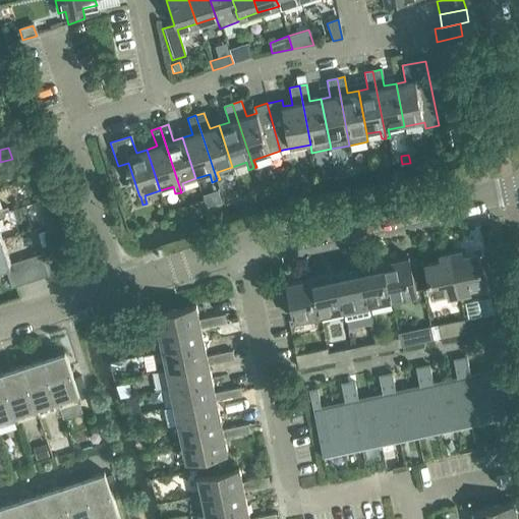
[(2,240),(0,240),(0,268),(5,267),(12,288),(14,287),(23,284),(16,263),(10,265),(2,240)]
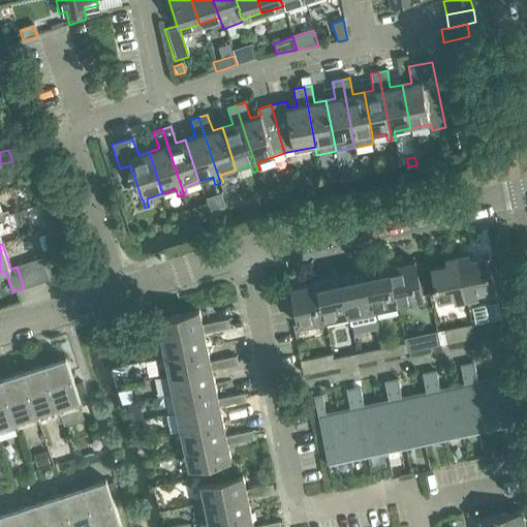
[(468,256),(457,259),(466,302),(477,300),(476,293),(492,290),(486,258),(469,261),(468,256)]
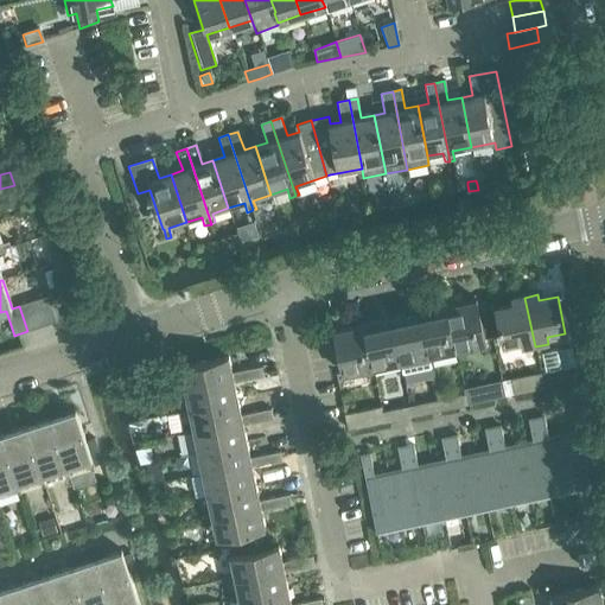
[(48,297),(33,301),(42,326),(55,323),(56,322),(48,297)]
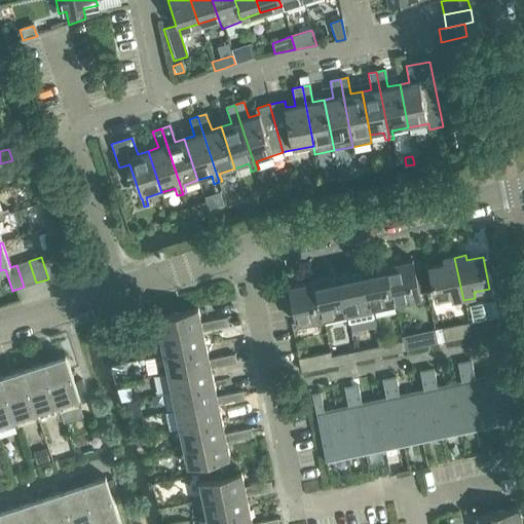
[(463,300),(454,258),(444,260),(445,265),(429,268),(436,300),(452,297),(453,302),(463,300)]
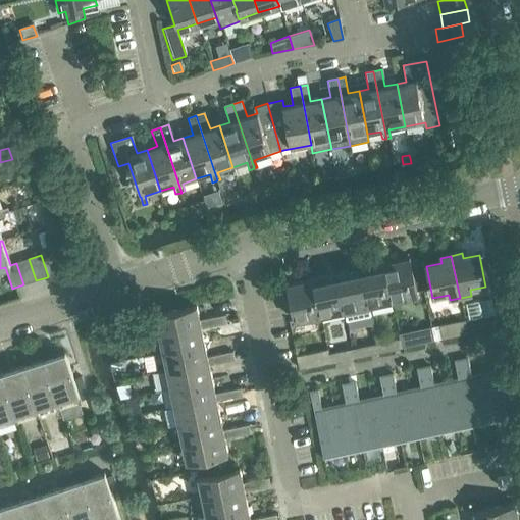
[(29,259),(16,263),(23,284),(36,280),(29,259)]
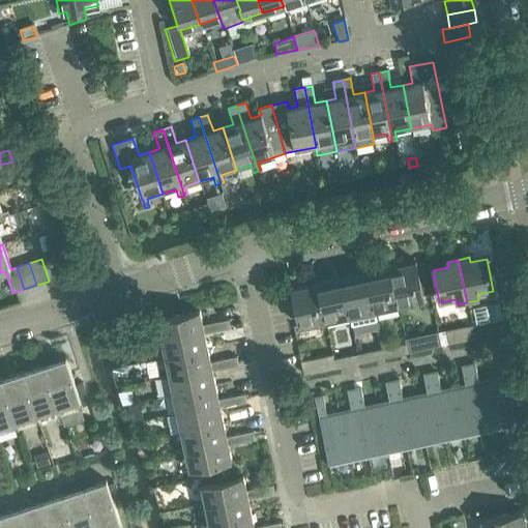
[(415,263),(389,269),(398,306),(423,301),(415,263)]
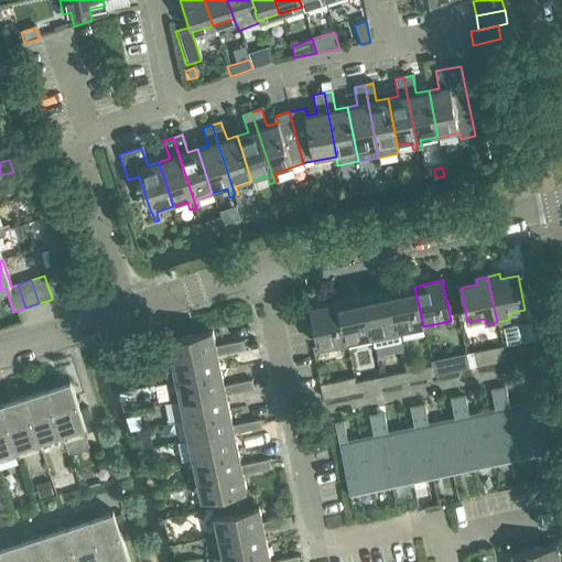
[(414,287),(389,292),(397,332),(423,326),(414,287)]
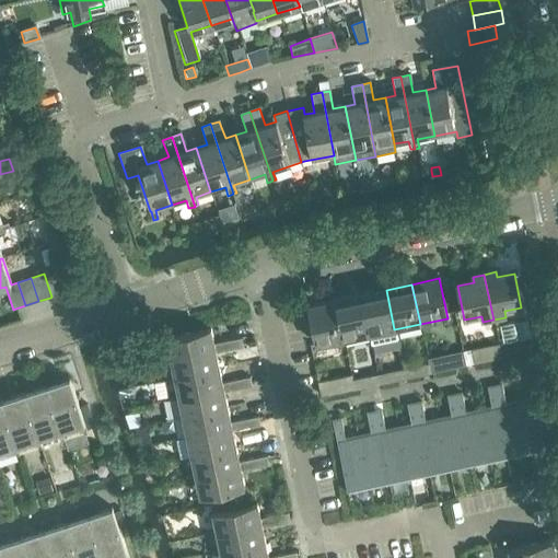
[(386,290),(360,295),(369,335),(371,345),(396,339),(394,329),(386,290)]
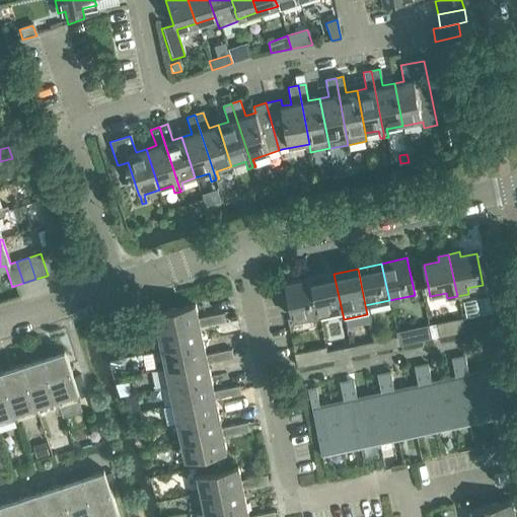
[(334,274),(309,279),(317,315),(342,310),(334,274)]
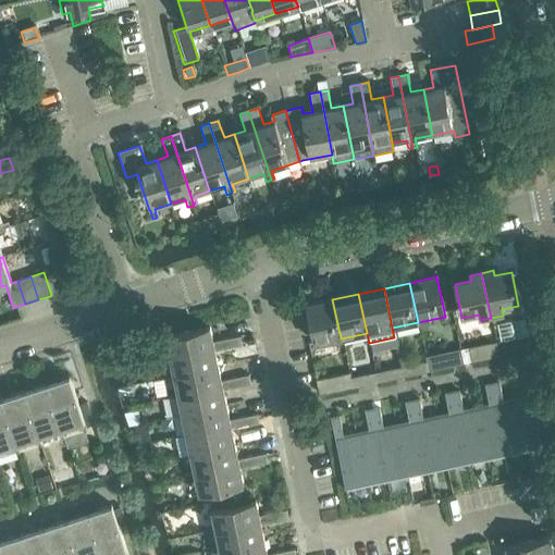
[(341,338),(332,299),(306,305),(315,344),(341,338)]
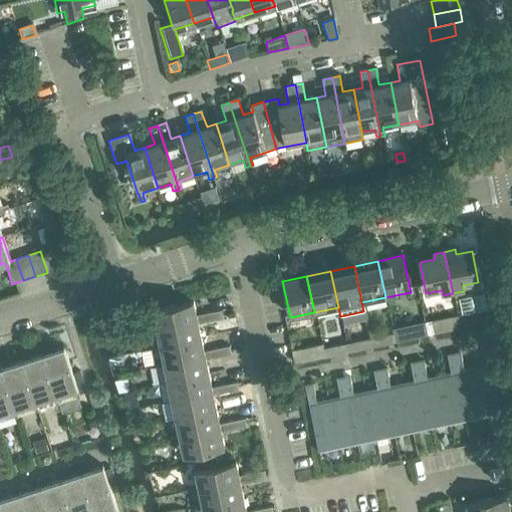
[(152,310),(156,329),(197,320),(196,316),(193,301),(152,310)]
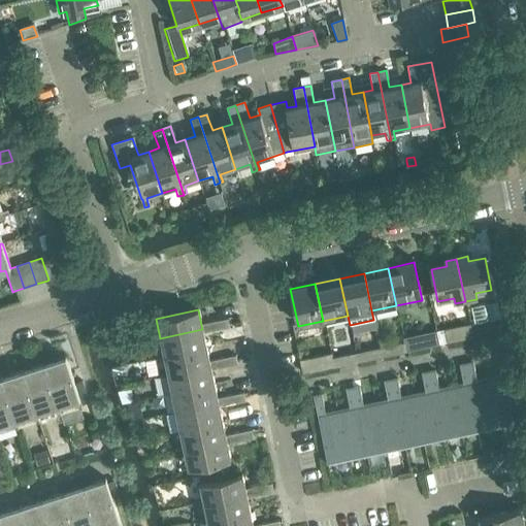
[(229,328),(227,320),(214,323),(216,331),(229,328)]
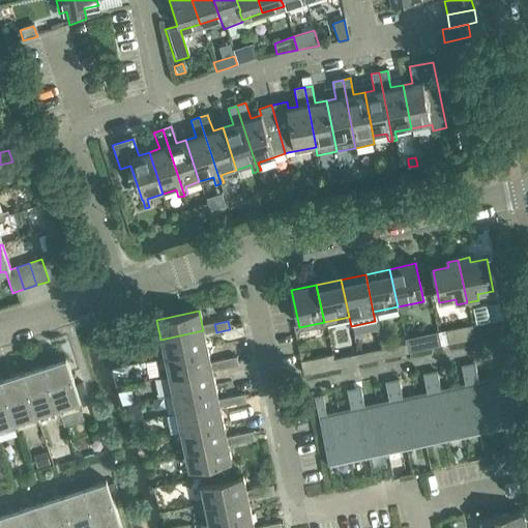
[(499,322),(472,328),(474,341),(502,334),(499,322)]
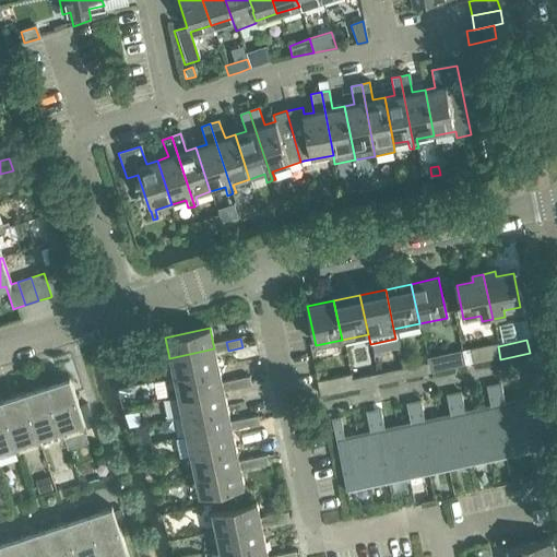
[(226,342),(213,344),(214,348),(215,353),(228,351),(226,342)]
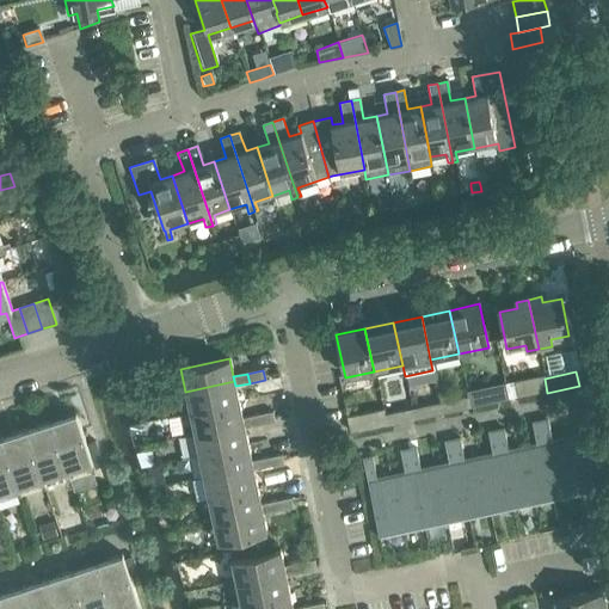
[(137,379),(123,382),(127,400),(141,397),(137,379)]
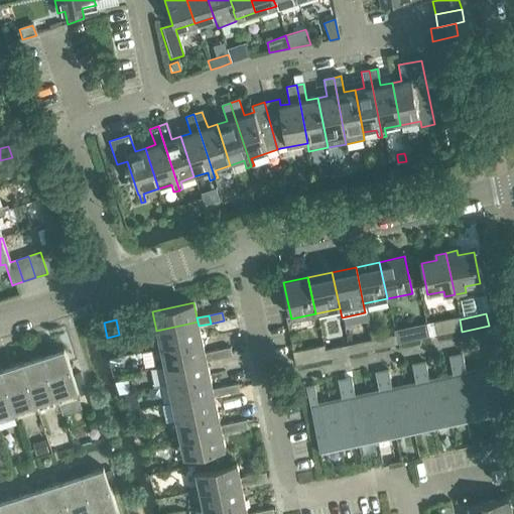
[(462,332),(460,319),(434,325),(437,337),(462,332)]
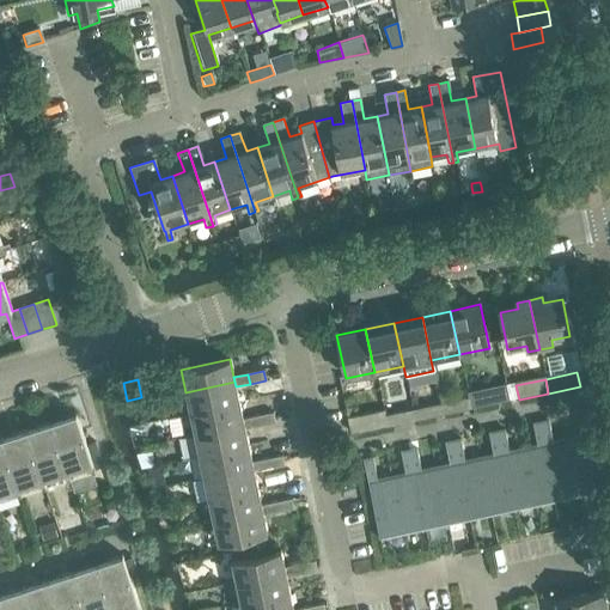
[(185,392),(190,414),(238,403),(236,386),(235,382),(185,392)]
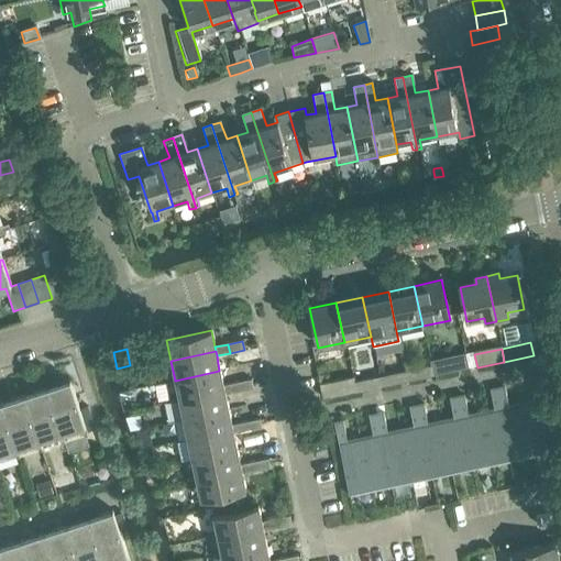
[(430,363),(431,367),(433,377),(468,370),(465,355),(430,363)]
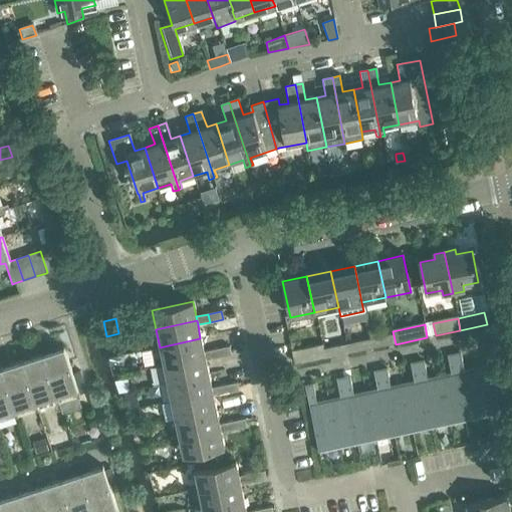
[(394,335),(369,340),(371,349),(396,344),(394,335)]
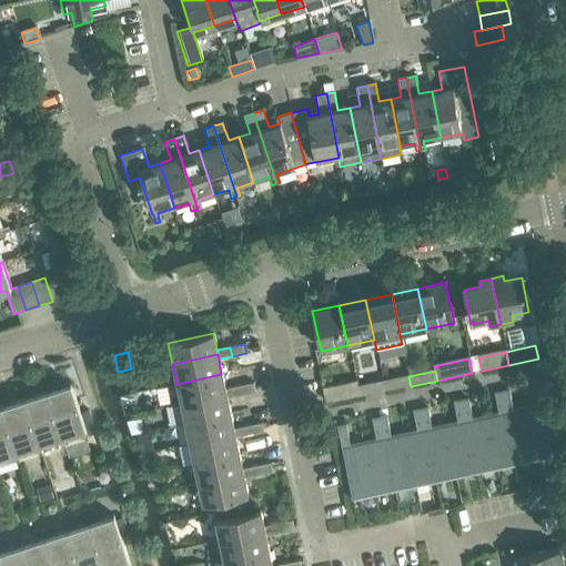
[(177,384),(181,403),(225,394),(224,390),(221,374),(177,384)]
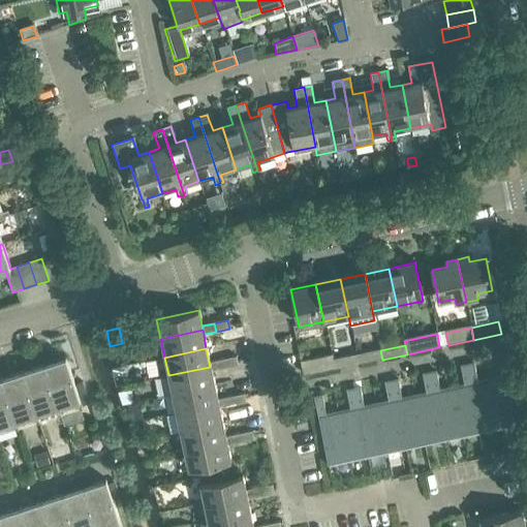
[(380,350),(357,355),(359,365),(382,360),(380,350)]
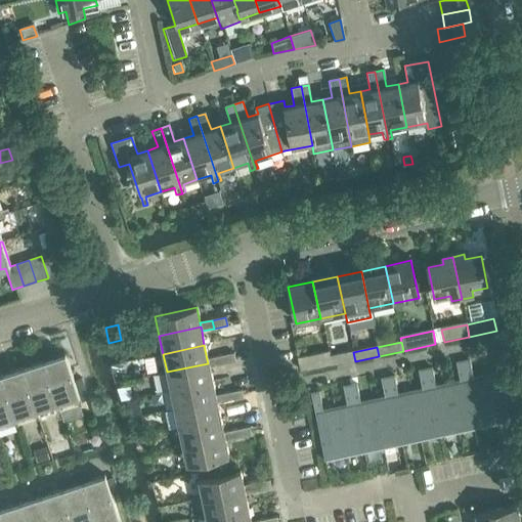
[(353,352),(329,357),(331,366),(355,361),(353,352)]
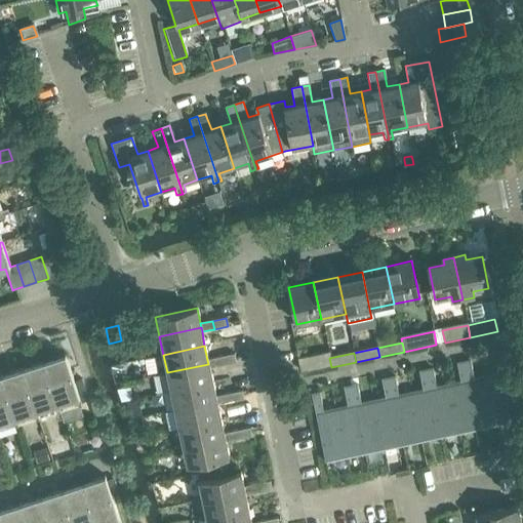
[(331,367),(329,358),(329,354),(296,361),(298,372),(298,374),(331,367)]
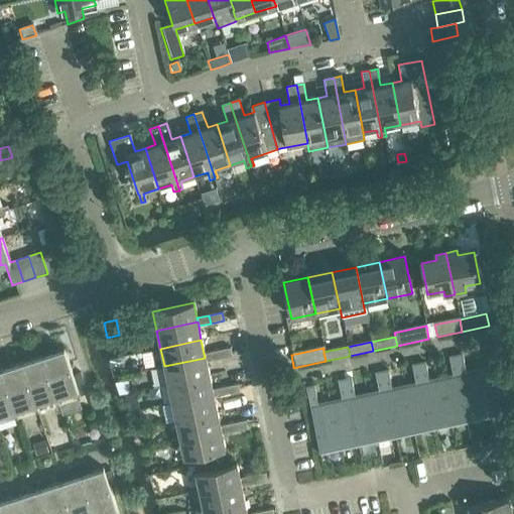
[(231,357),(229,349),(217,351),(219,359),(231,357)]
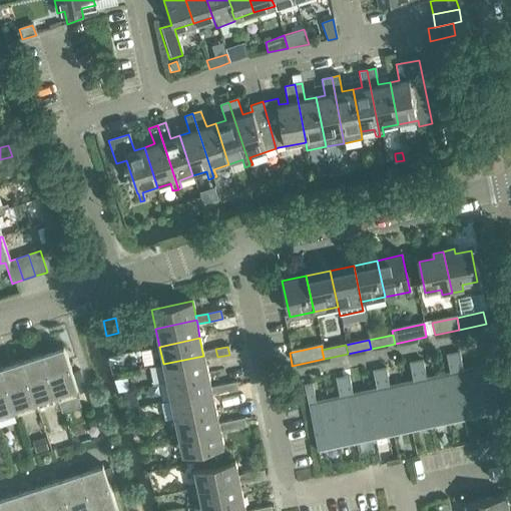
[(487,366),(475,369),(485,413),(504,409),(490,347),(483,348),(487,366)]
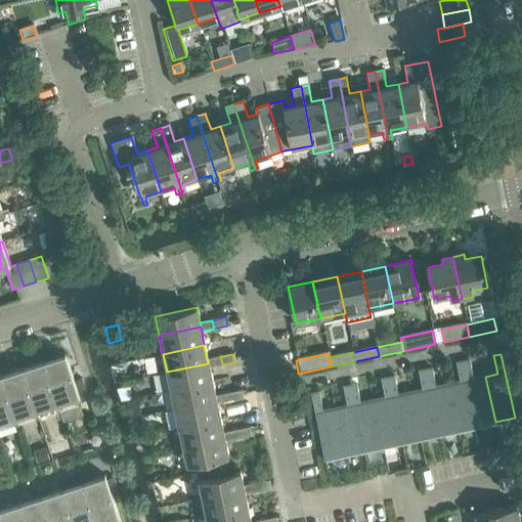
[(63,355),(43,361),(59,410),(80,404),(63,355)]
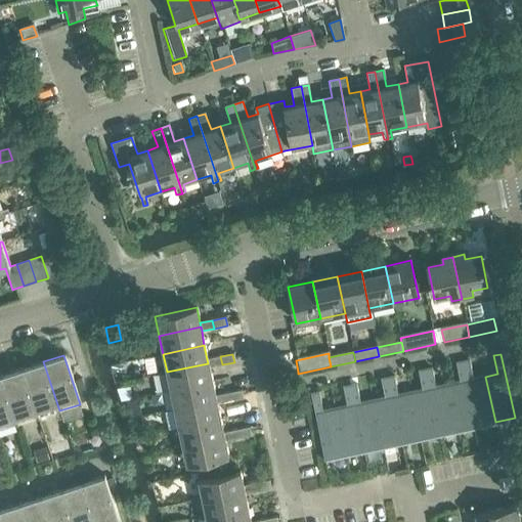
[(207,359),(208,363),(209,367),(222,364),(220,356),(207,359)]
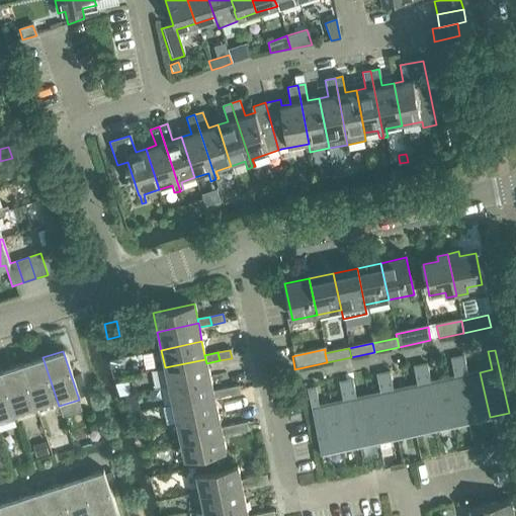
[(43,357),(20,365),(36,413),(59,406),(43,357)]
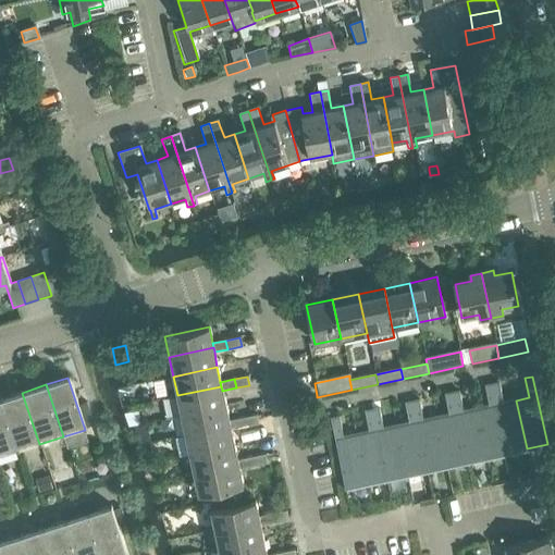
[(498,384),(492,385),(506,453),(527,448),(516,401),(503,404),(498,384)]
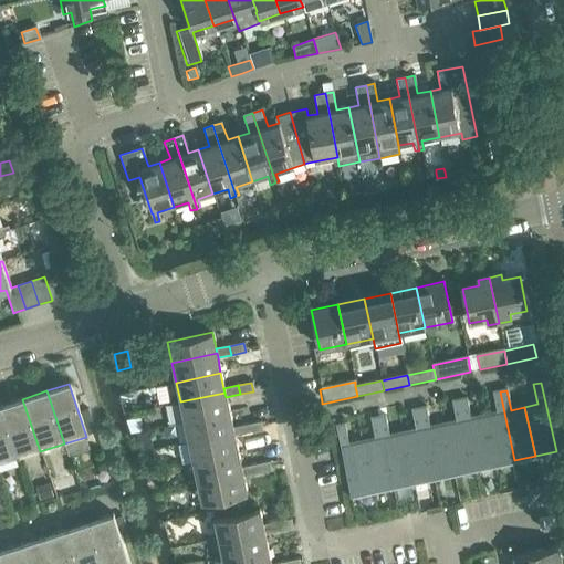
[(497,413),(483,416),(494,465),(514,460),(500,392),(493,393),(497,413)]
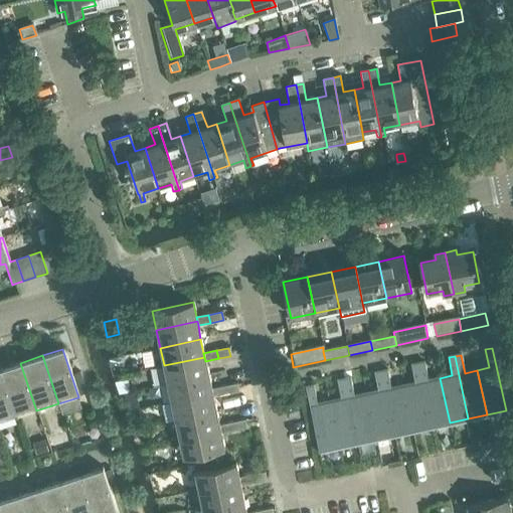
[(164,365),(167,383),(208,375),(205,361),(204,357),(164,365)]
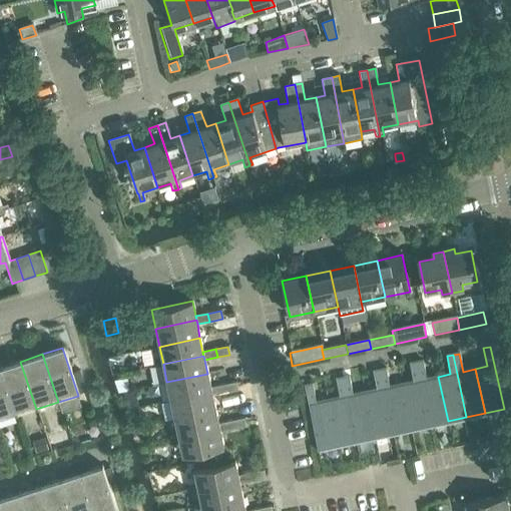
[(20,362),(1,368),(16,416),(36,409),(20,362)]
